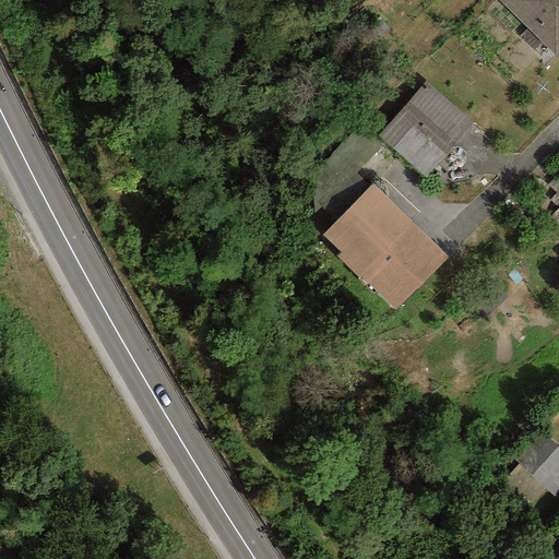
[(558,0),(497,0),(555,56),(558,50),(558,0)]
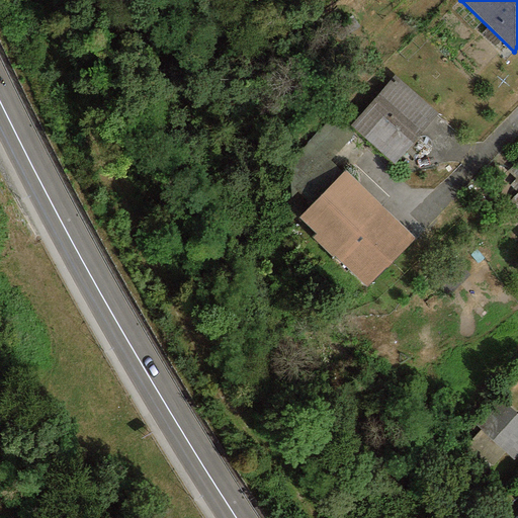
[(438,114),(395,75),(349,126),(393,165),(438,114)]
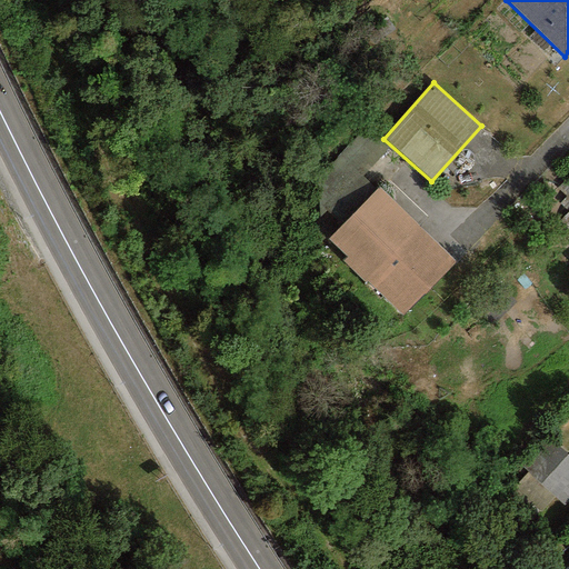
[(342,261),(362,281),(417,226),(378,187),(328,239),(347,257),(342,261)]
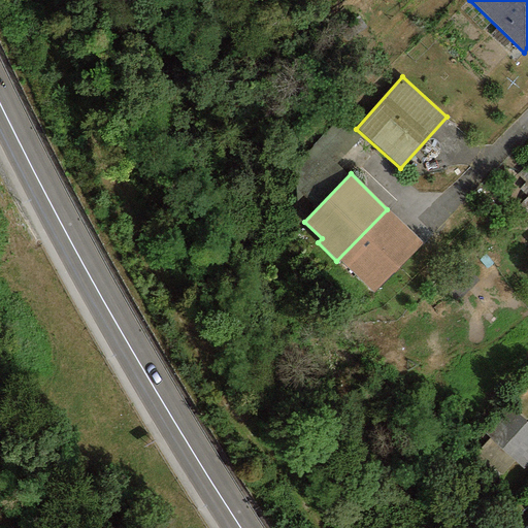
[(422,242),(387,209),(336,261),(372,295),(422,242)]
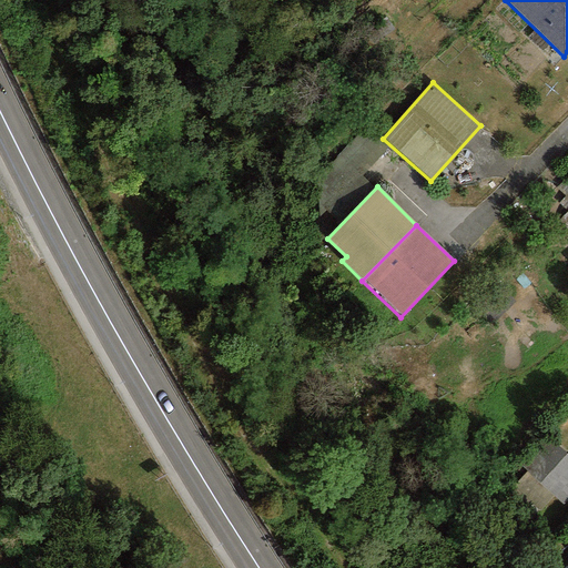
[(567,497),(567,457),(547,438),(519,469),(560,506),(567,497)]
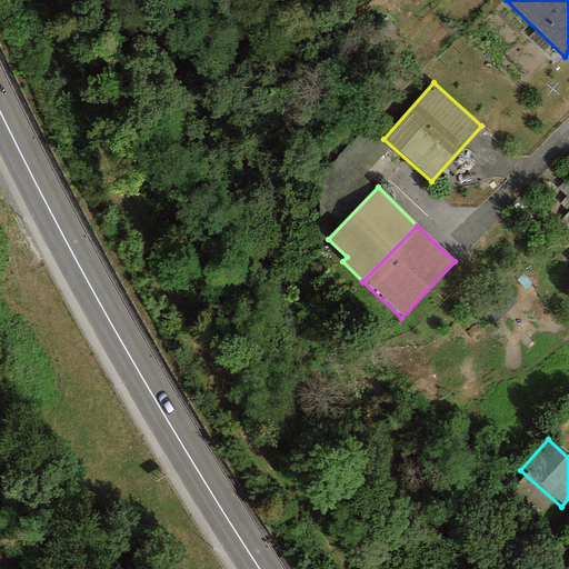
All buildings are outlined.
